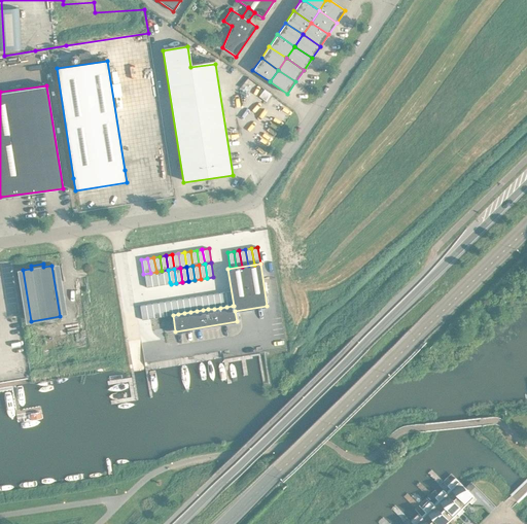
[(168,270),(162,271),(165,284),(171,284),(170,282),(168,270)]
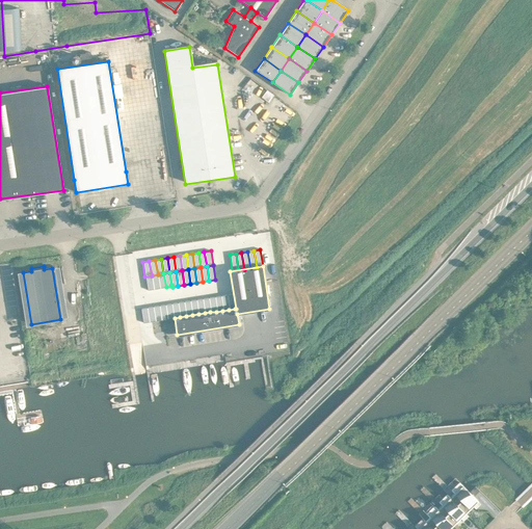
[(166,287),(163,273),(158,274),(160,288),(166,287)]
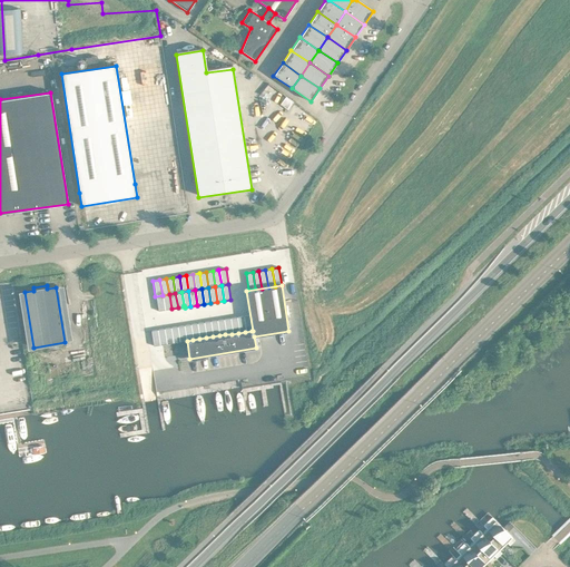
[(172,309),(169,294),(163,295),(165,310),(172,309)]
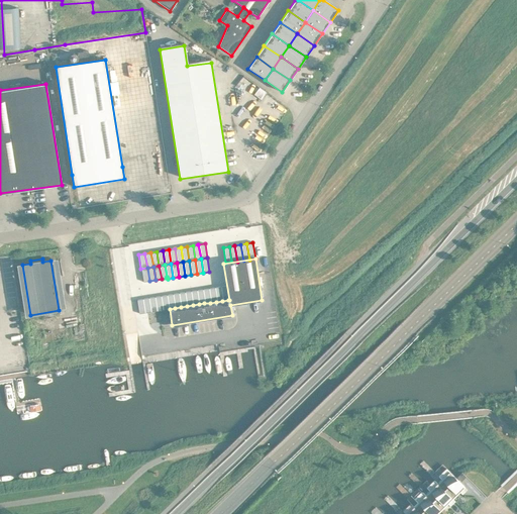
[(147,268),(140,269),(143,282),(149,281),(147,268)]
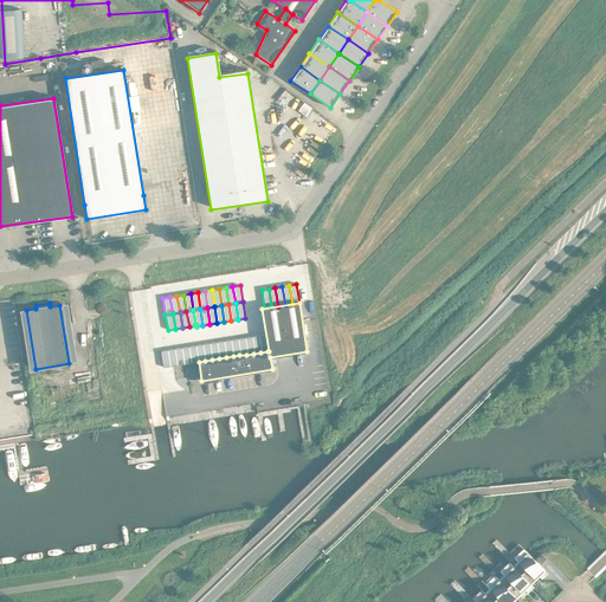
[(265,335),(258,336),(260,353),(268,351),(265,335)]
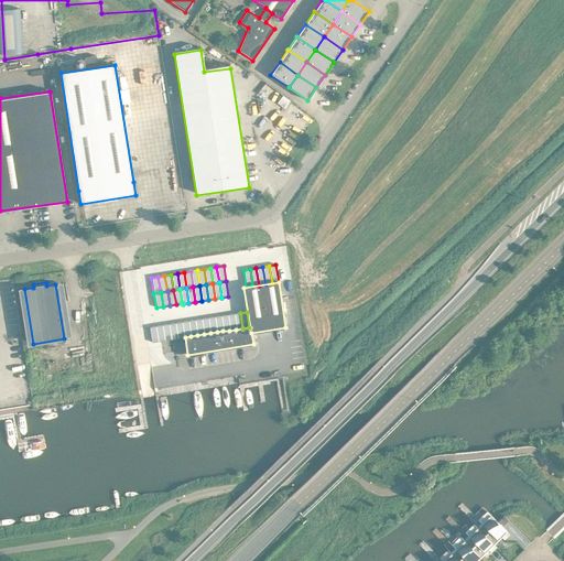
[(240,313),(234,314),(236,330),(242,328),(240,313)]
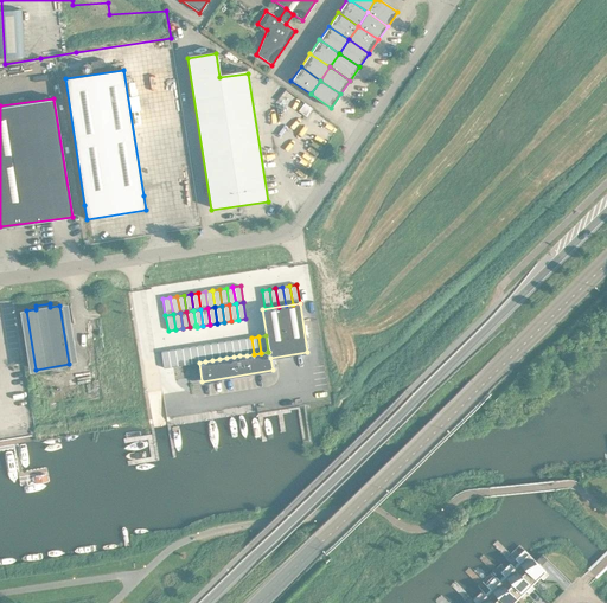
[(251,338),(244,339),(247,355),(254,354),(251,338)]
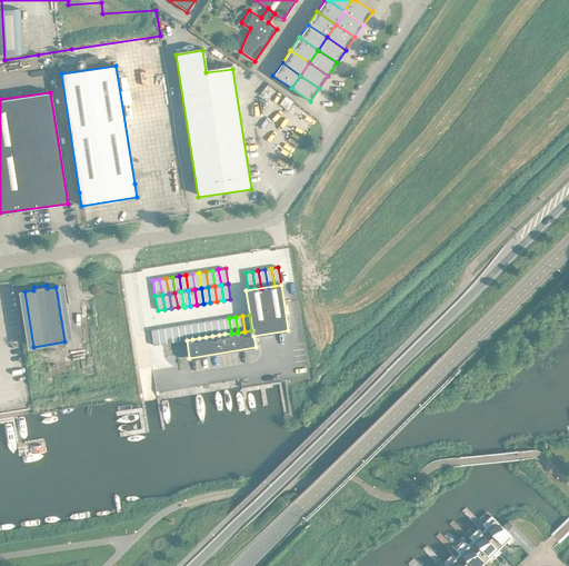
[(229,318),(222,319),(225,334),(231,334),(229,318)]
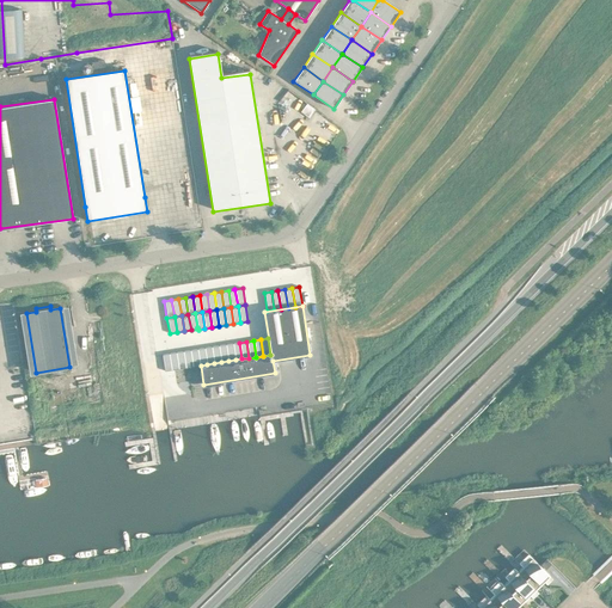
[(239,343),(232,344),(236,360),(242,358),(239,343)]
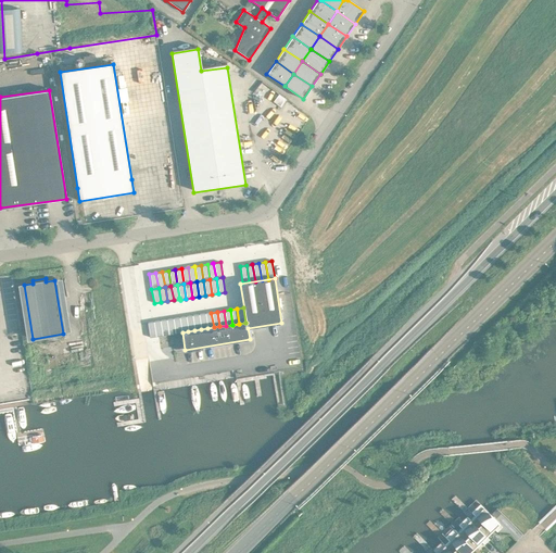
[(211,313),(205,314),(207,328),(214,327),(211,313)]
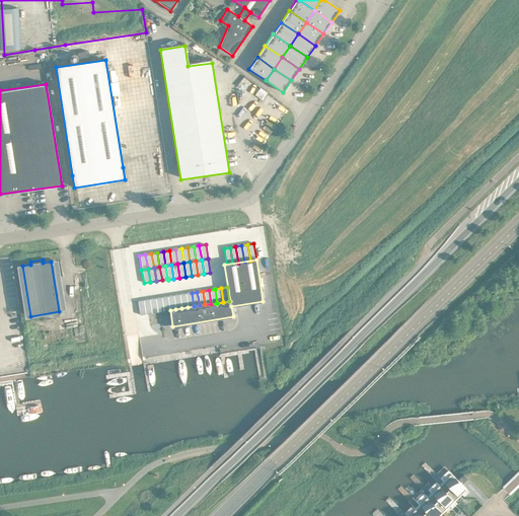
[(192,293),(186,294),(188,307),(194,306),(192,293)]
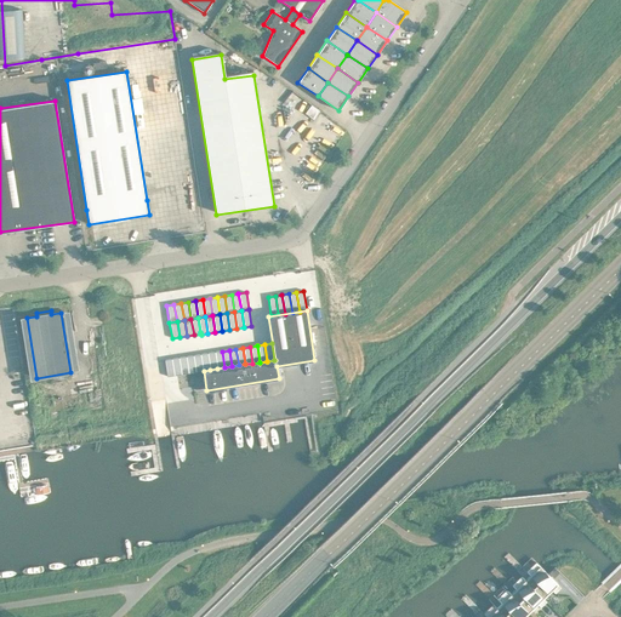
[(215,352),(208,353),(210,370),(217,369),(215,352)]
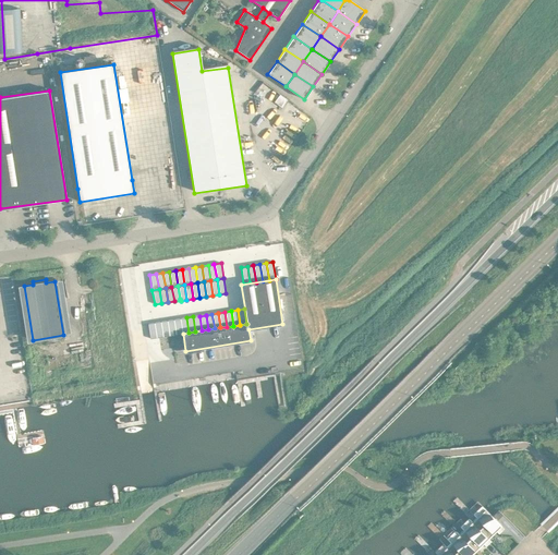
[(199,316),(193,316),(195,332),(202,330),(199,316)]
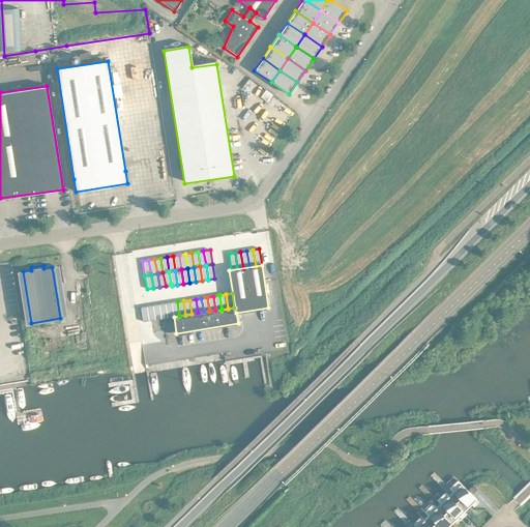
[(177,301),(171,302),(173,317),(174,317),(179,316),(177,301)]
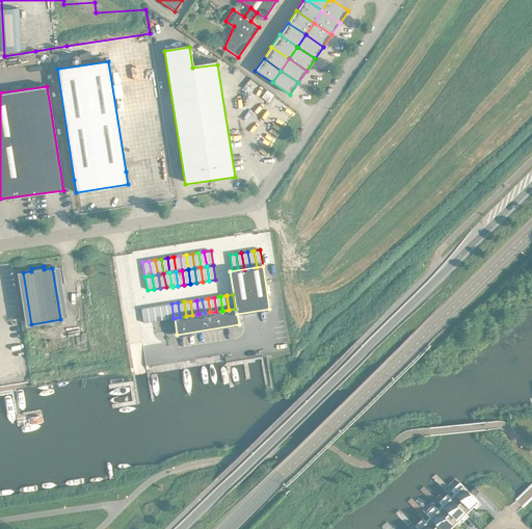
[(171,303),(165,305),(167,319),(174,318),(171,303)]
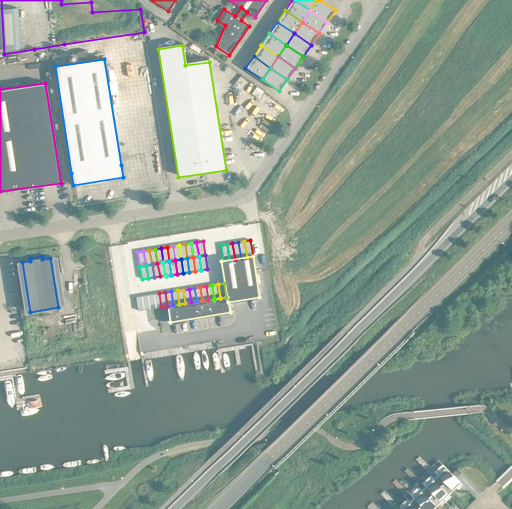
[(159,293),(153,294),(155,308),(161,307),(159,293)]
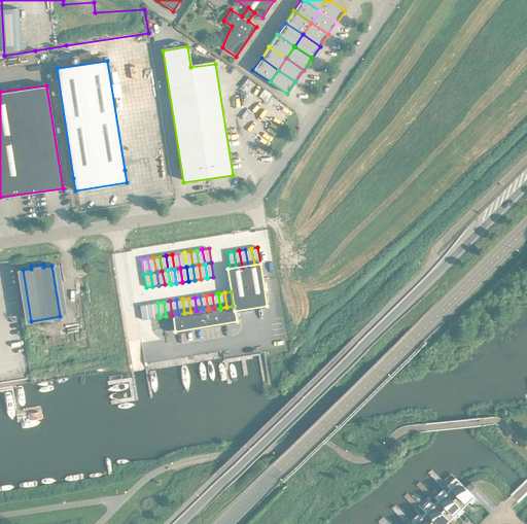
[(157,303),(151,304),(154,318),(160,317),(157,303)]
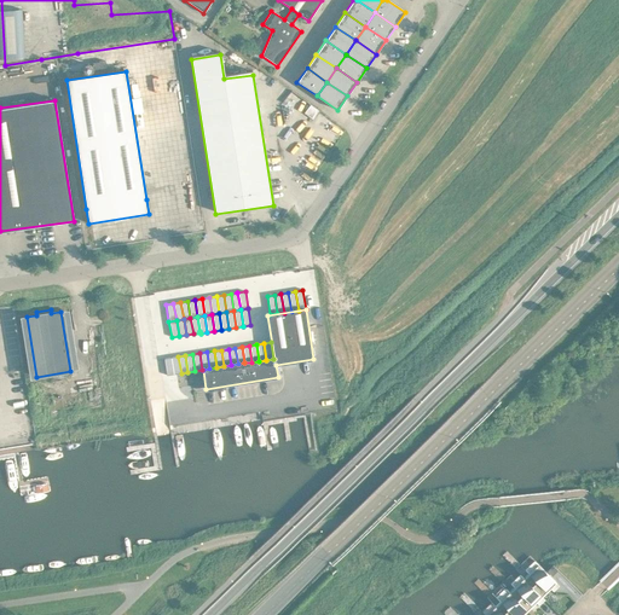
[(178,357),(171,358),(174,375),(181,373),(178,357)]
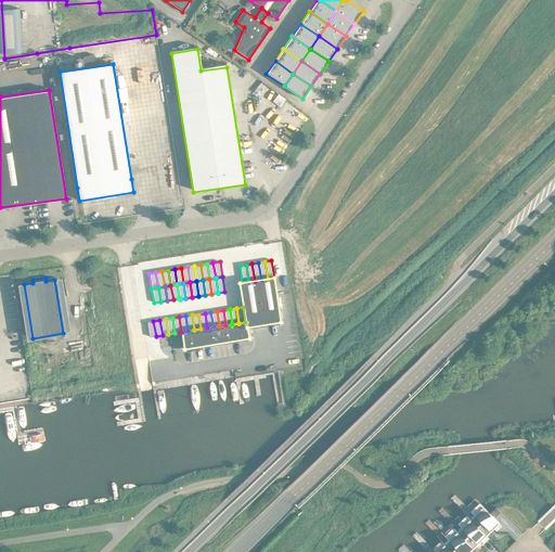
[(153,321),(146,322),(149,337),(156,336),(153,321)]
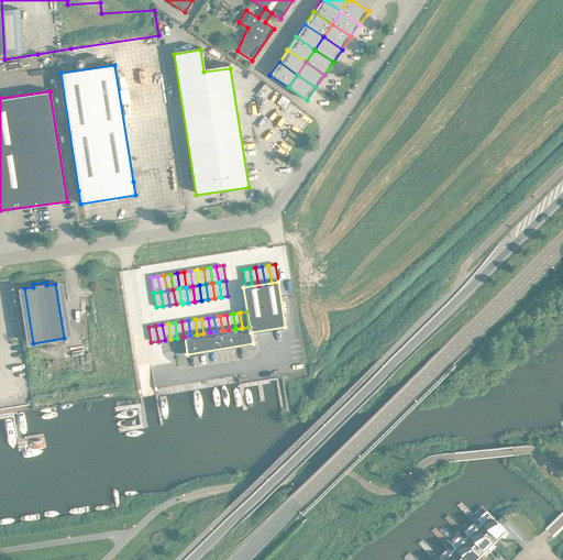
[(481,523),(476,527),(475,527),(492,544),(499,536),(503,539),(508,534),(496,522),(489,514),(485,511),(477,519),(481,523)]
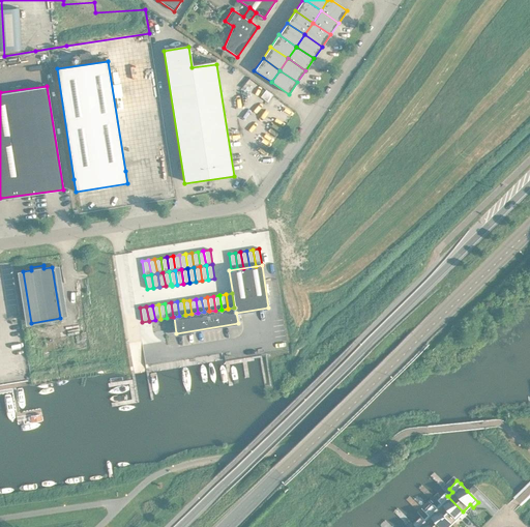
[(440,504),(436,508),(450,524),(458,517),(461,520),(466,515),(463,511),(447,496),(448,496),(445,493),(437,500),(440,504)]
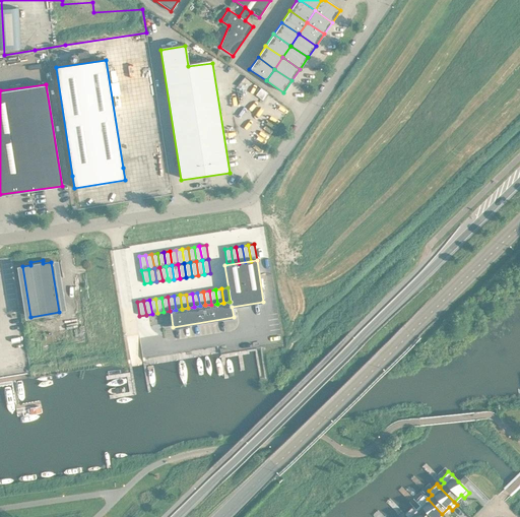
[(419,506),(415,510),(421,516),(445,516),(442,514),(428,499),(425,495),(416,503),(419,506)]
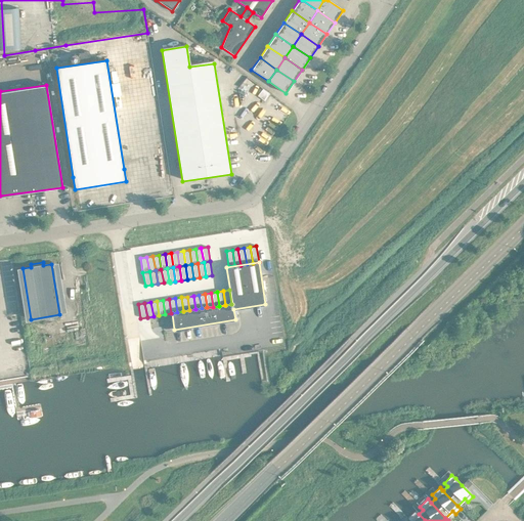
[(425,520),(419,514),(416,511),(407,519),(408,520),(425,520)]
